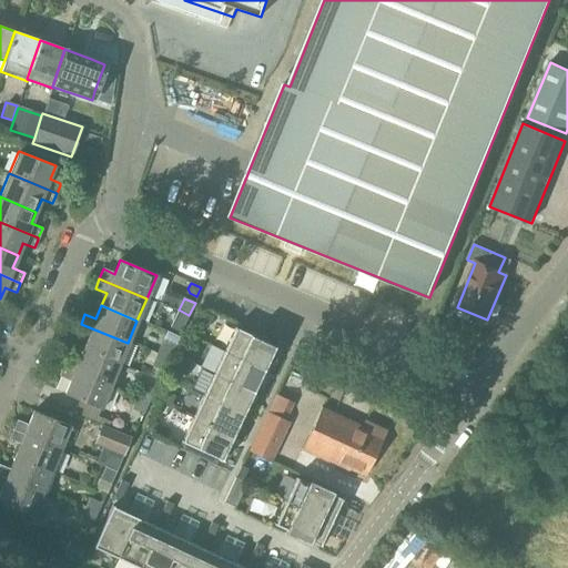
[(181,332),(189,315),(179,310),(172,322),(170,327),(181,332)]
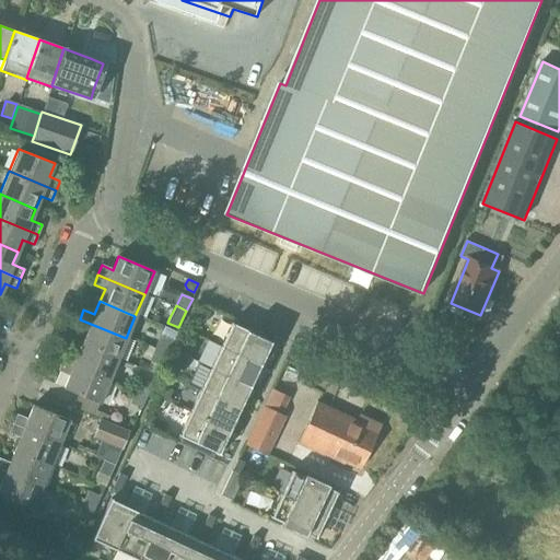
[(210,313),(203,310),(198,321),(205,324),(210,313)]
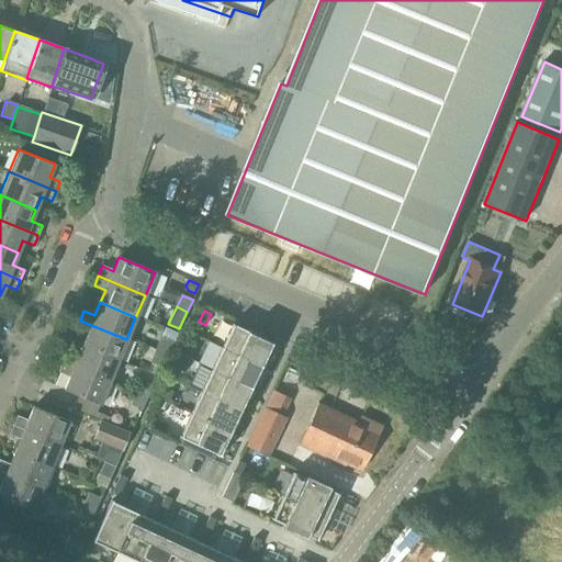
[(117,361),(126,339),(80,321),(76,329),(87,335),(81,347),(117,361)]
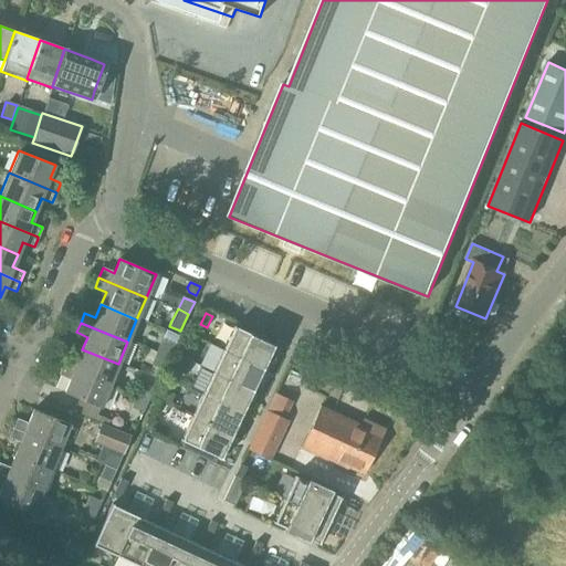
[(223,349),(264,368),(274,345),(233,326),(223,349)]
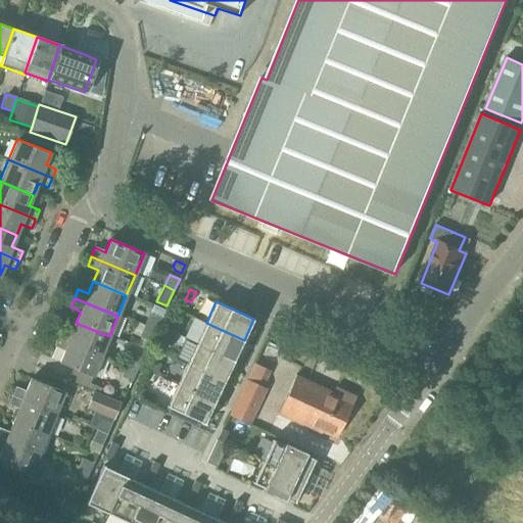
[(145,324),(155,329),(157,326),(164,311),(153,305),(144,324),(145,324)]
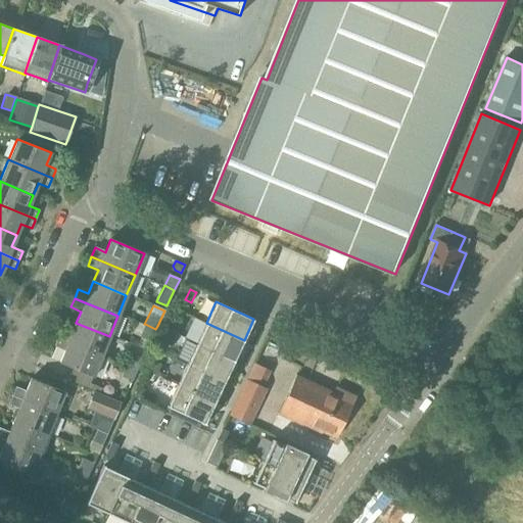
[(176,333),(180,324),(175,321),(170,330),(176,333)]
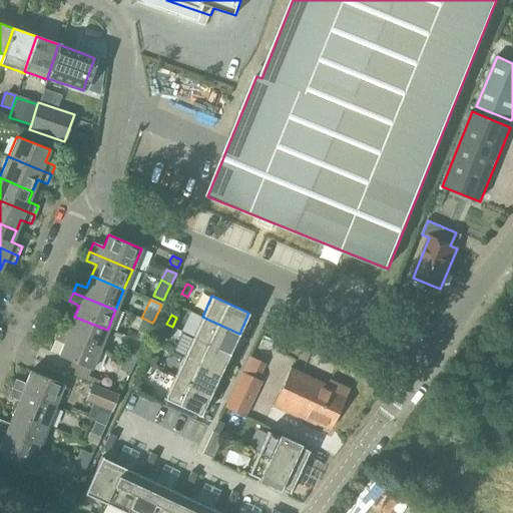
[(107,330),(74,317),(70,328),(60,324),(56,332),(99,350),(107,330)]
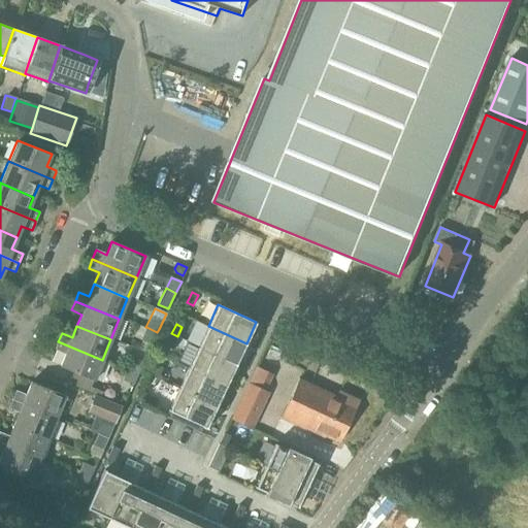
[(236,365),(246,343),(208,326),(198,347),(236,365)]
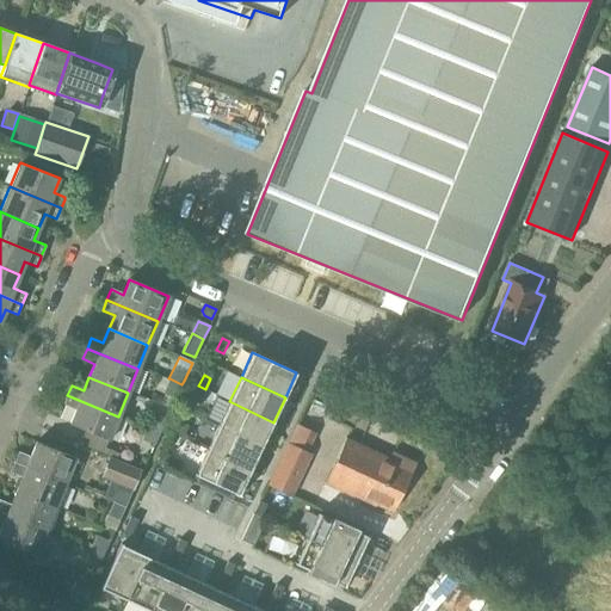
[(170,378),(168,378),(162,393),(172,397),(176,399),(181,384),(170,378)]
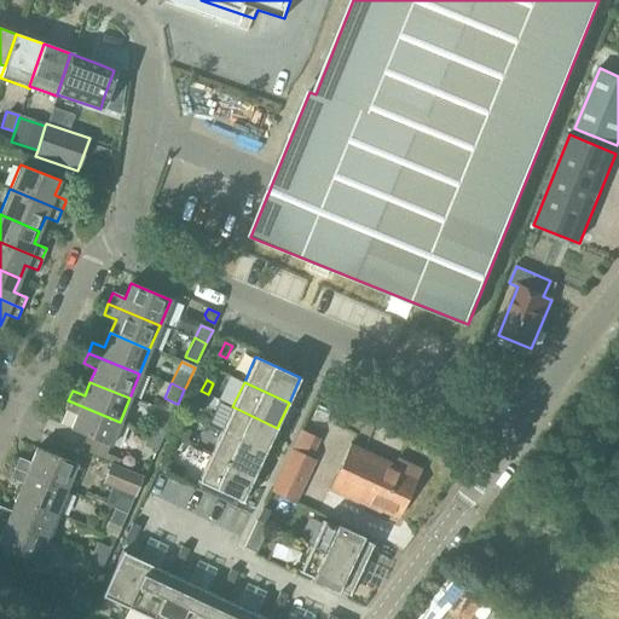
[(195,404),(202,408),(208,394),(201,391),(195,404)]
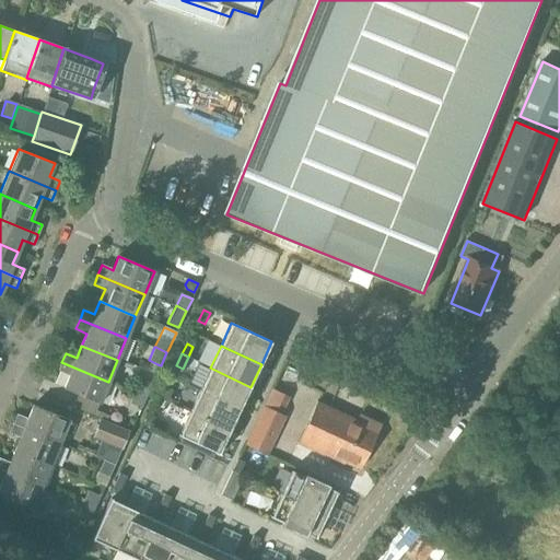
[(98,405),(108,382),(61,362),(58,371),(69,376),(62,389),(98,405)]
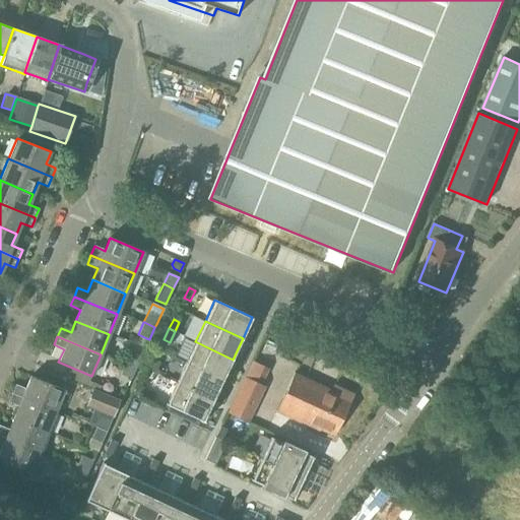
[(185,363),(222,380),(233,360),(195,341),(194,342),(184,338),(176,355),(186,361),(185,363)]
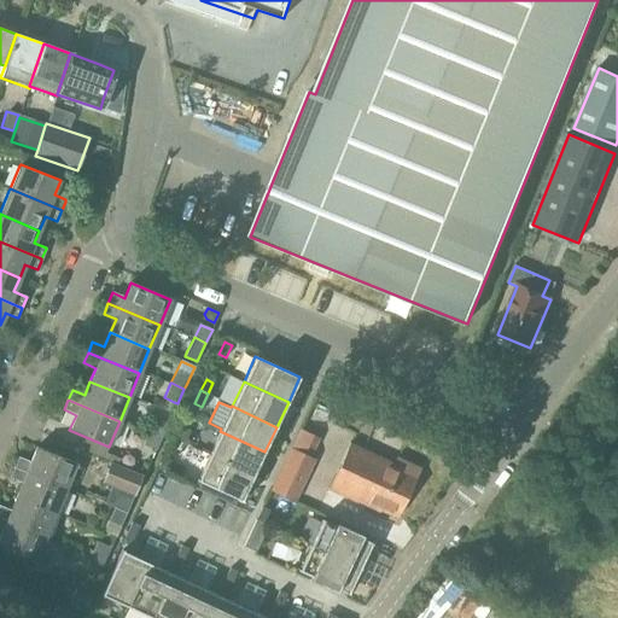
[(162,437),(168,423),(155,418),(149,431),(162,437)]
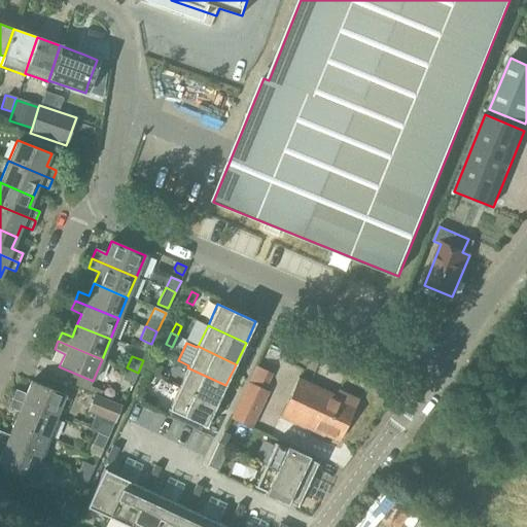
[(149,377),(156,381),(162,371),(154,366),(149,377)]
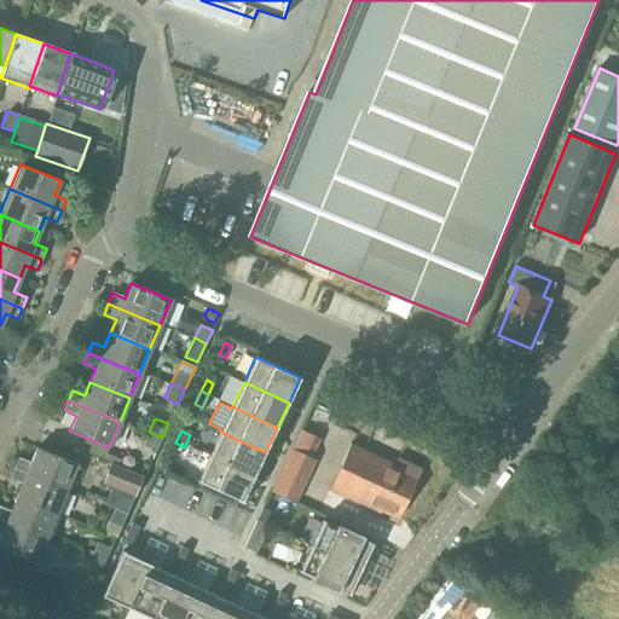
[(156,452),(162,438),(149,432),(143,446),(156,452)]
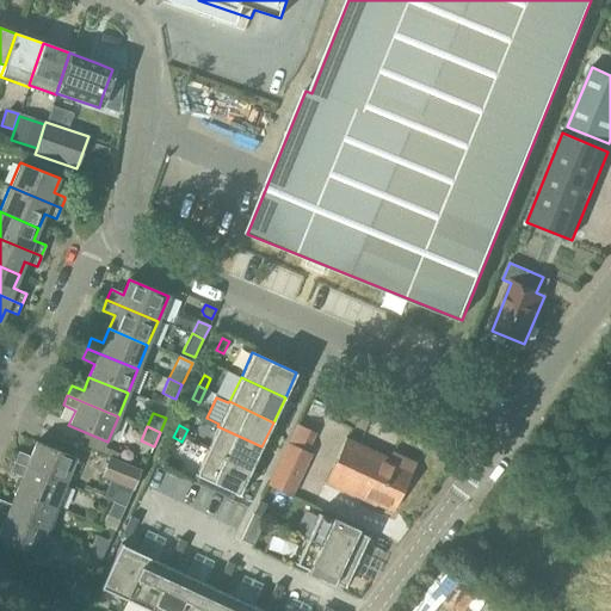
[(251,471),(261,446),(217,426),(207,450),(251,471)]
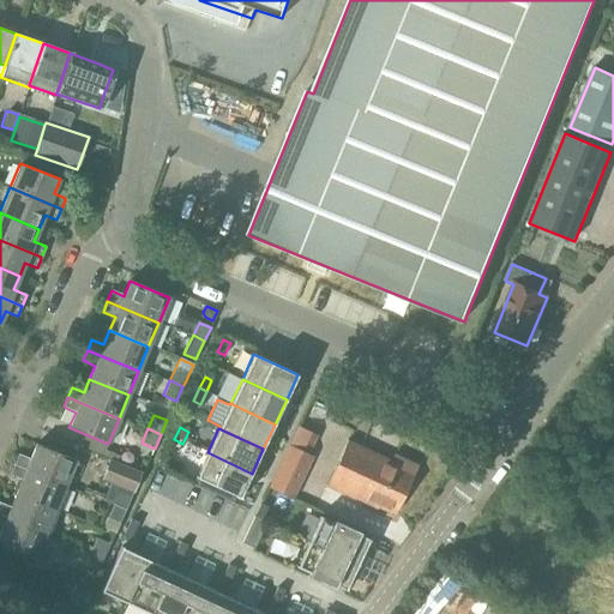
[(397,465),(347,441),(326,487),(375,510),(378,506),(395,513),(417,467),(399,458),(397,465)]
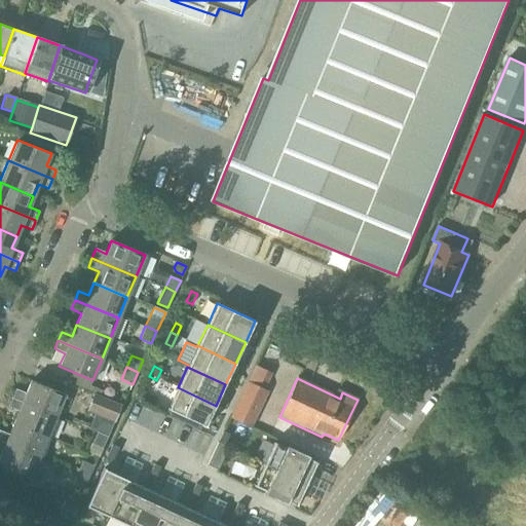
[(64,395),(30,380),(25,393),(14,389),(11,399),(55,416),(64,395)]
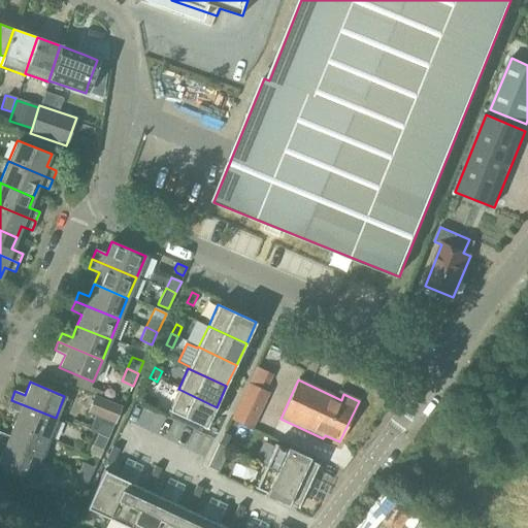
[(233,419),(253,428),(269,393),(250,384),(233,419)]
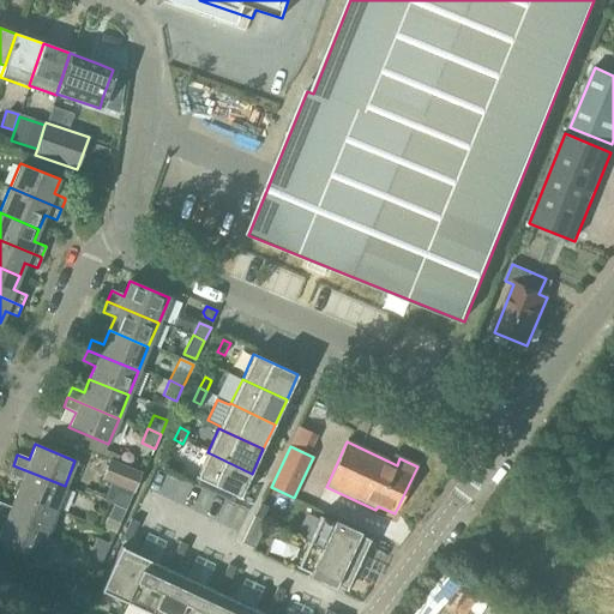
[(208,452),(193,482),(238,503),(252,474),(208,452)]
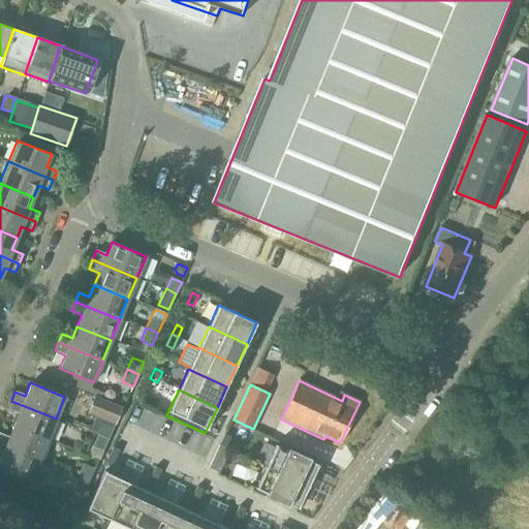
[(146,394),(139,392),(134,402),(141,405),(146,394)]
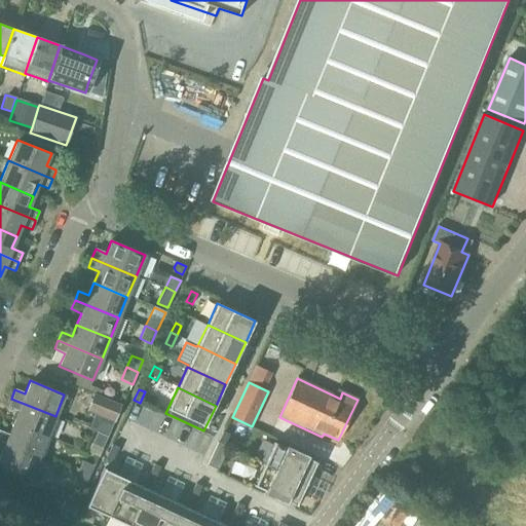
[(98,433),(108,437),(114,421),(114,422),(121,406),(121,405),(95,393),(87,411),(95,414),(88,428),(98,433)]
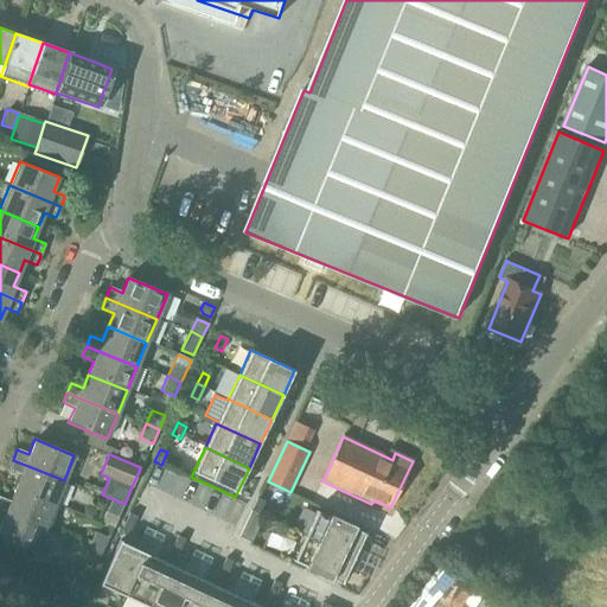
[(53,505),(64,480),(13,460),(8,470),(20,474),(14,489),(53,505)]
